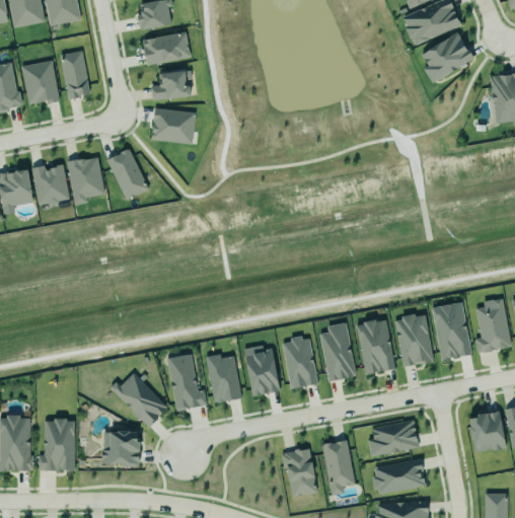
[(0,0),(0,24),(10,23),(6,0),(0,0)]
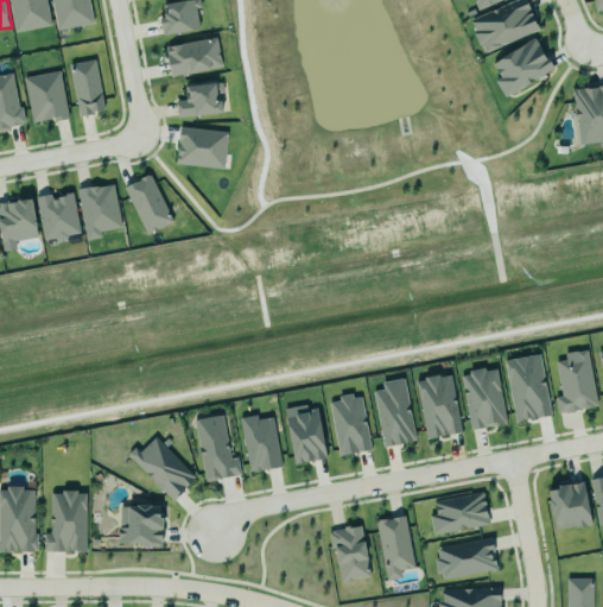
[(12,0),(18,33),(55,27),(49,0),(12,0)]
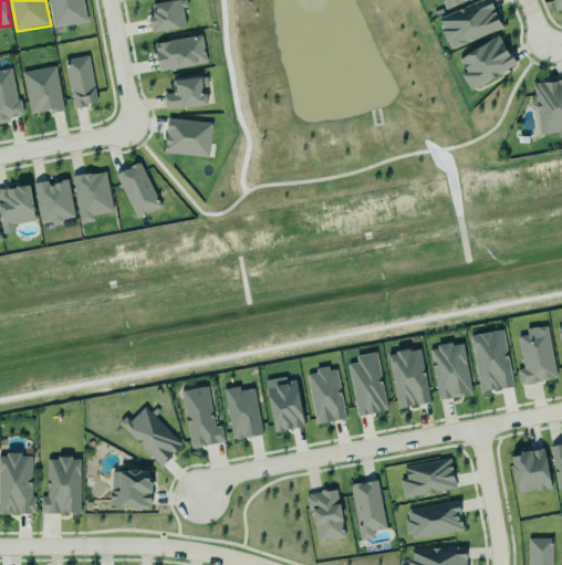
[(51,0),(56,29),(90,23),(85,0),(51,0)]
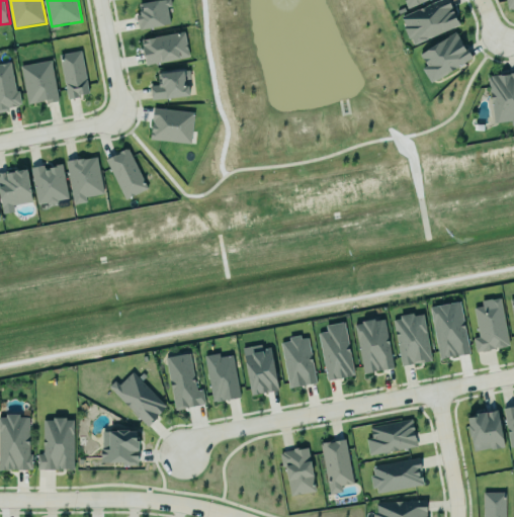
[(140,30),(173,23),(167,0),(146,0),(141,1),(143,11),(137,13),(140,30)]
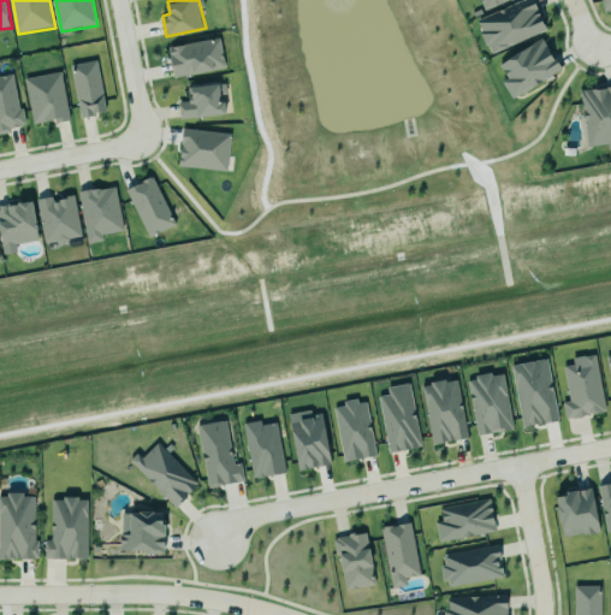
[(479,19),(523,0),(533,0),(546,28),(493,53),(488,45),(486,46),(481,33),(482,30),(479,19)]
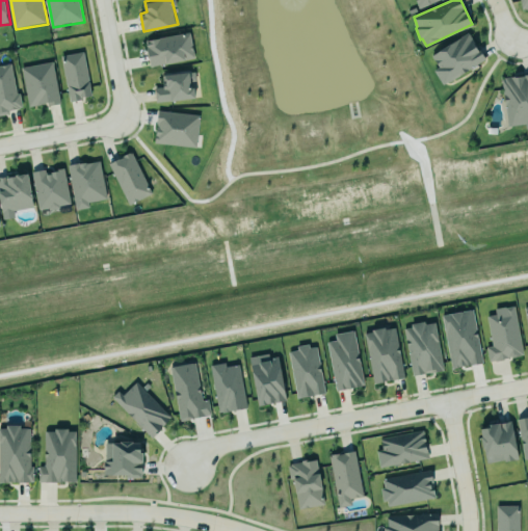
[(416,0),(420,8),(438,0),(416,0)]
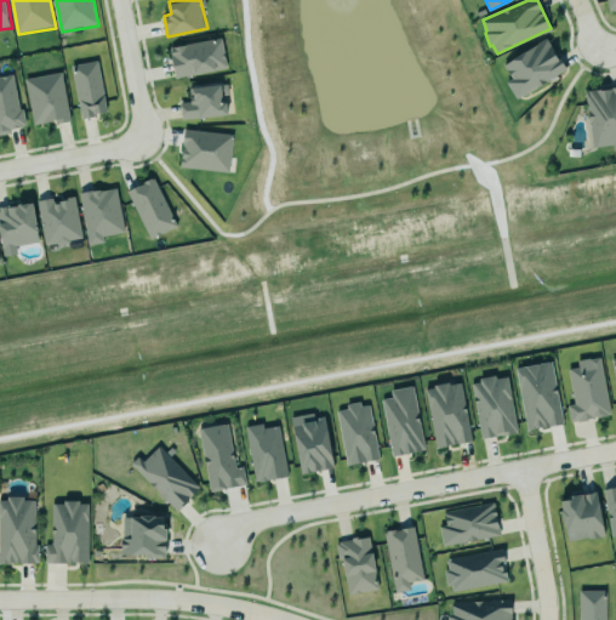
[(503,64),(546,38),(566,69),(517,98),(507,83),(513,79),(503,64)]
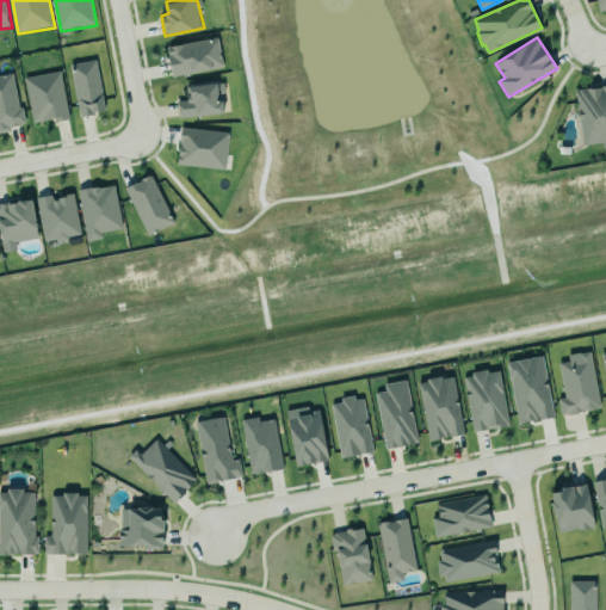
[(171,45),(174,76),(226,72),(222,41),(171,45)]
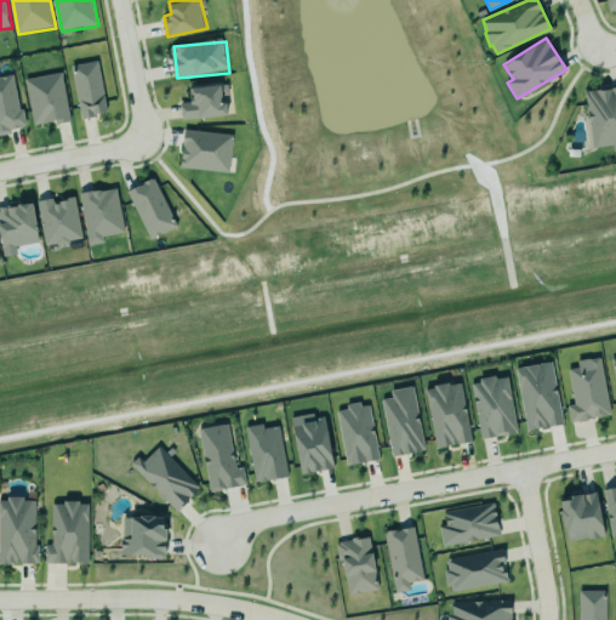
[(73,66),(83,119),(98,117),(98,114),(108,112),(100,61),(73,66)]
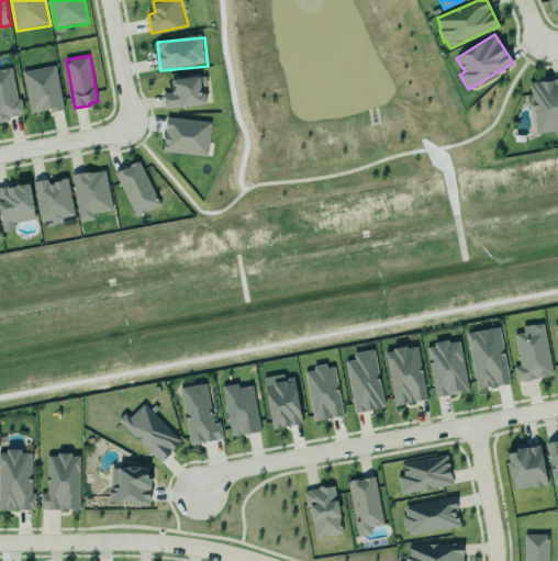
[(0,68),(0,123),(12,121),(11,118),(23,115),(14,66),(0,68)]
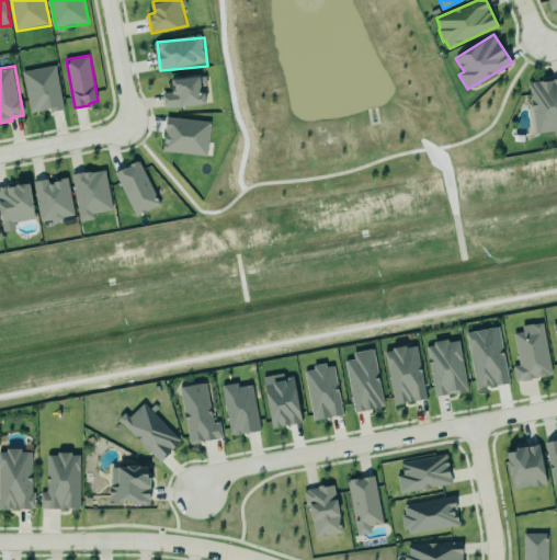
[(66,111),(59,67),(26,72),(32,115),(66,111)]
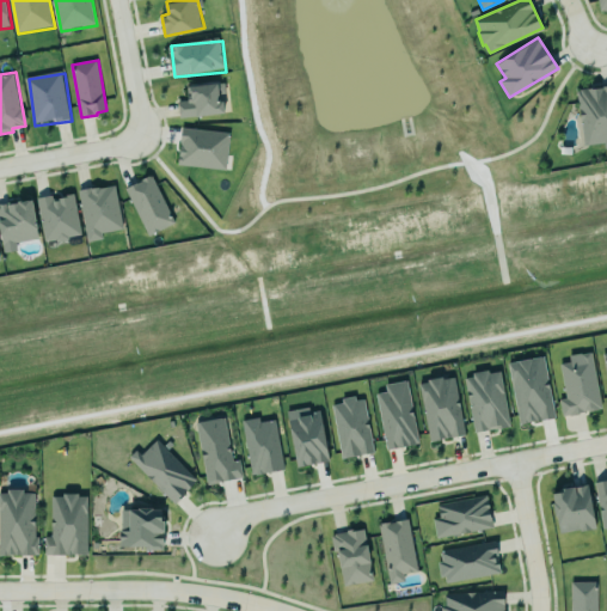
[(606,80),(575,86),(584,146),(606,142),(606,80)]
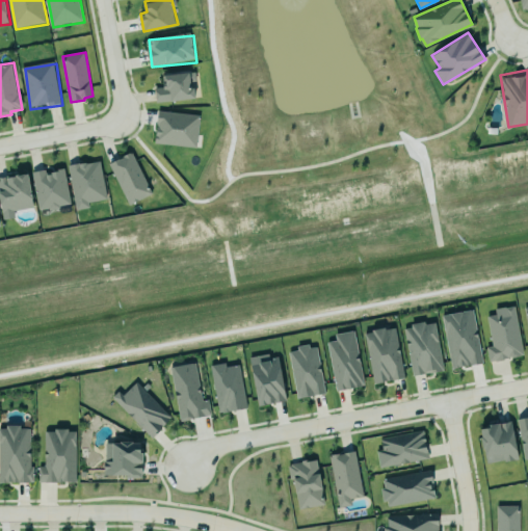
[(158,103),(199,100),(196,73),(164,75),(166,88),(157,89),(158,103)]
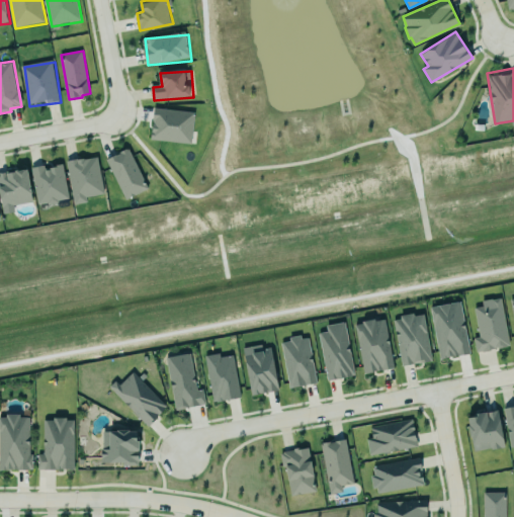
[(193,146),(197,114),(157,108),(153,140),(193,146)]
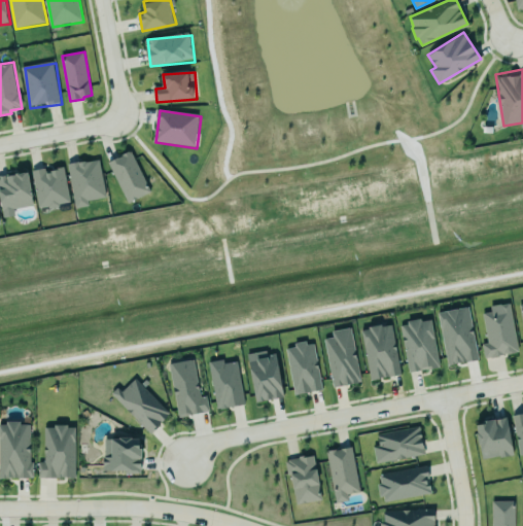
[(135,152),(112,162),(128,205),(151,196),(135,152)]
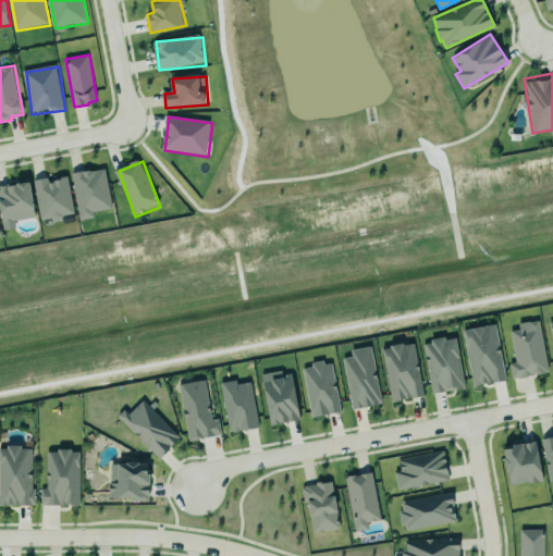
[(71,173),(83,171),(84,172),(89,171),(89,172),(105,169),(111,208),(93,212),(94,217),(81,220),(71,173)]
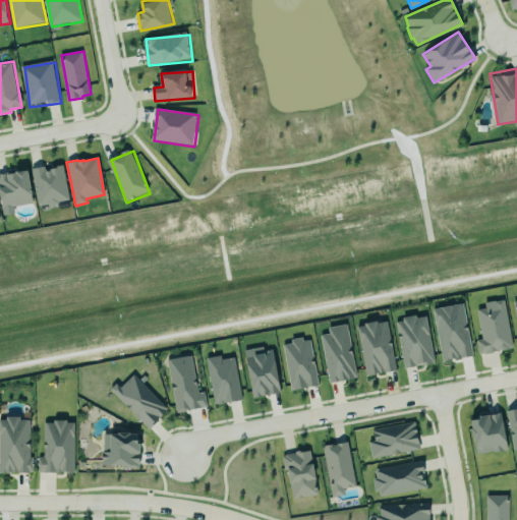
[(32,167),(40,206),(70,199),(63,161),(32,167)]
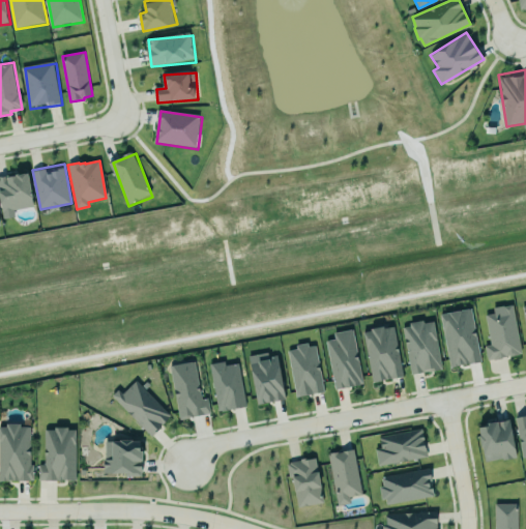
[(0,198),(0,174),(28,170),(35,207),(17,210),(18,218),(4,221),(0,198)]
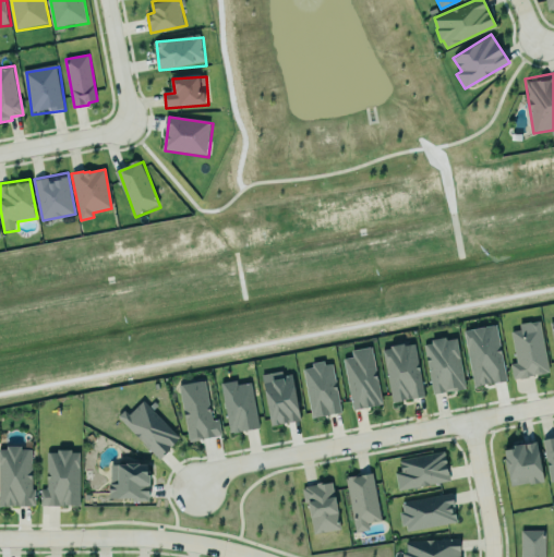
[(510,365),(517,364),(510,333),(520,331),(519,325),(530,323),(531,324),(540,323),(550,372),(546,373),(546,374),(537,376),(537,375),(528,376),(528,378),(520,379),(520,378),(514,379),(510,365)]
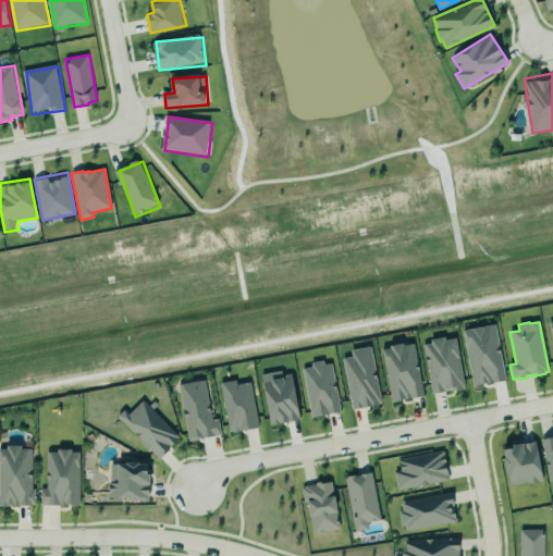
[(463,332),(494,326),(504,380),(479,384),(479,386),(472,387),(463,332)]
